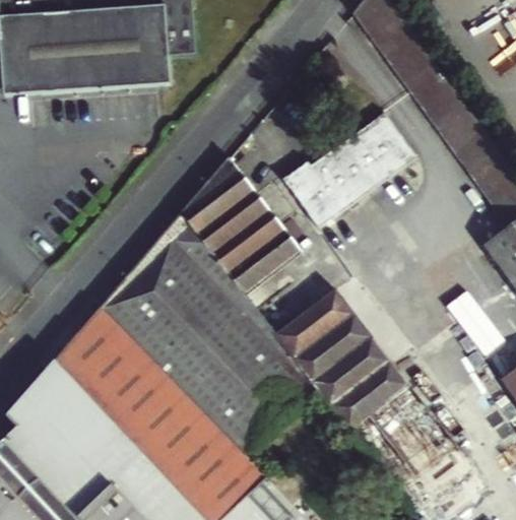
[(0,93),(2,93),(2,99),(170,88),(168,60),(195,59),(191,0),(0,0),(0,93)]
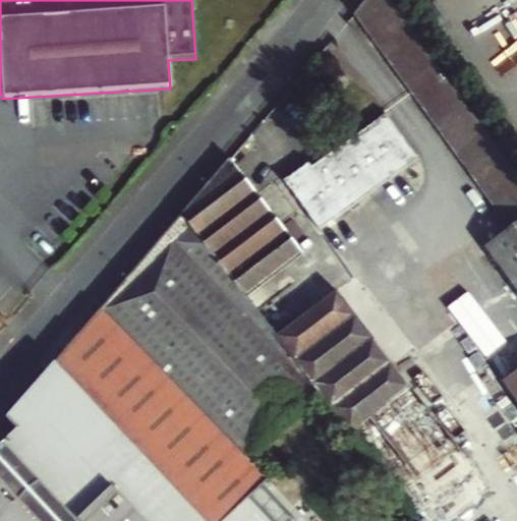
[(516,179),(386,0),(363,0),(350,15),(509,230),(486,246),(516,287),(516,179)]
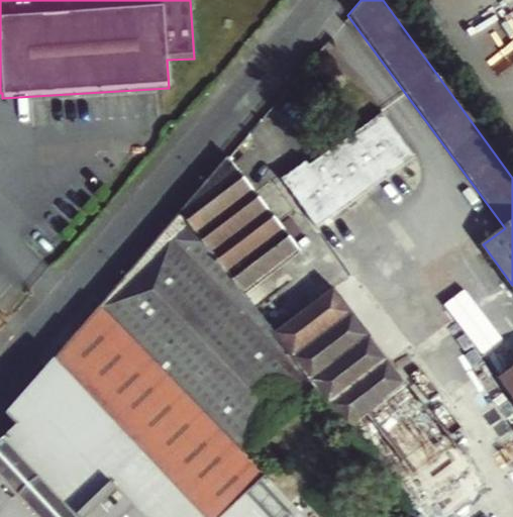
[(321,46),(309,60),(314,64),(318,60),(320,63),(324,58),(321,46)]
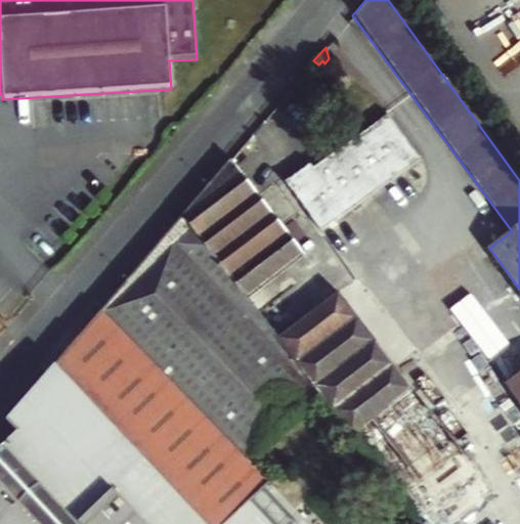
[(387,111),(361,130),(395,175),(421,157),(387,111)]
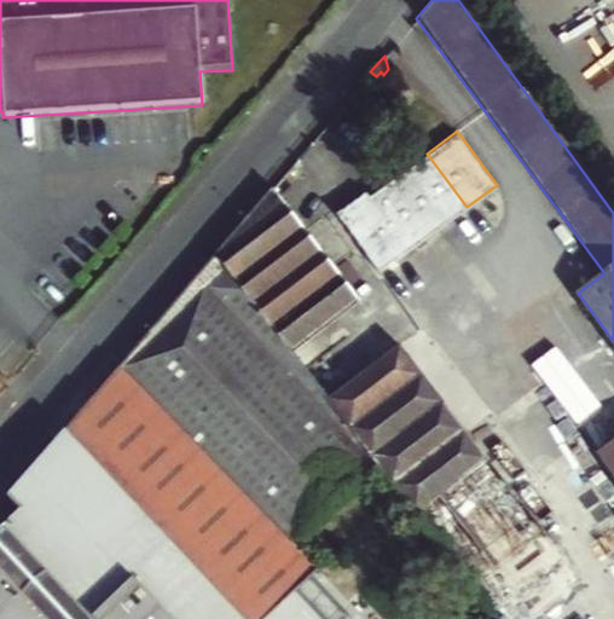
[(400,173),(415,192),(440,226),(467,207),(427,154),(400,173)]
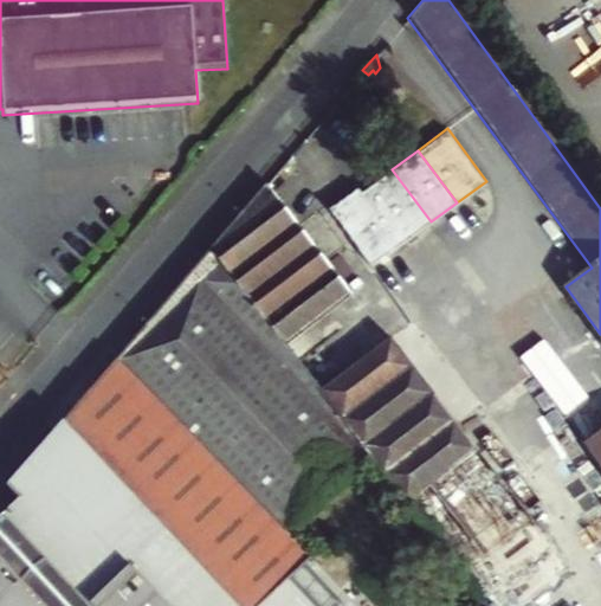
[(392,169),(366,188),(381,207),(406,188),(392,169)]
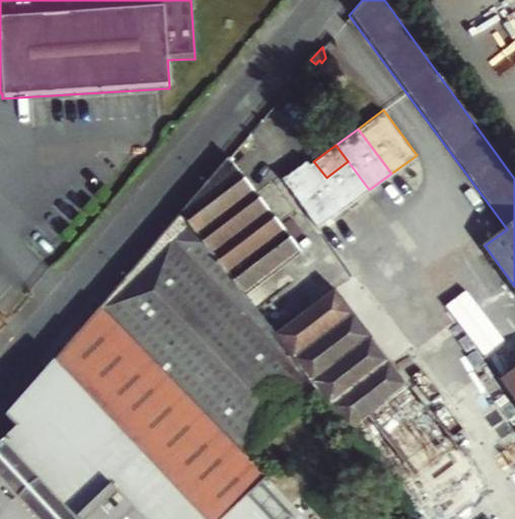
[(319,226),(369,190),(348,161),(326,177),(313,161),(310,163),(307,159),(283,177),(319,226)]
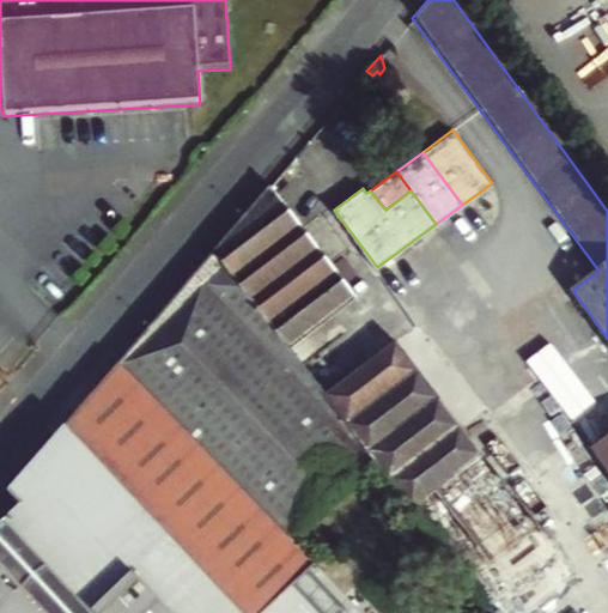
[(354,297),(257,199),(62,425),(244,612),(260,612),(312,565),(289,540),(369,457),(487,612),(518,612),(572,572),(393,339),(321,395),(287,349),(354,297)]
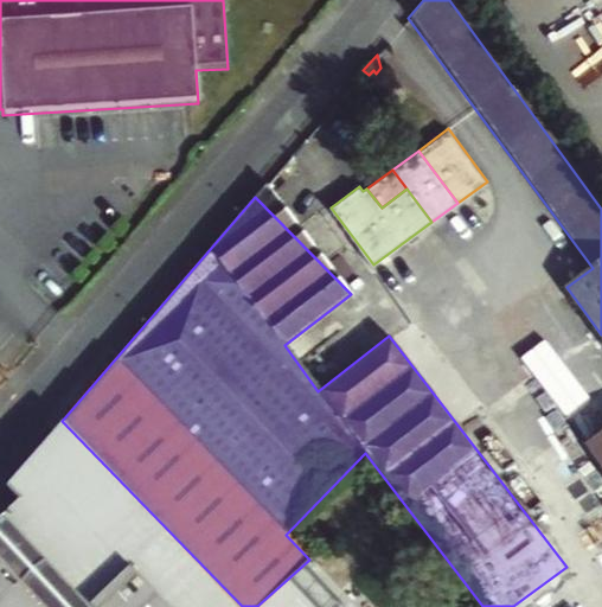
[(601,384),(571,407),(589,432),(581,438),(601,467),(601,384)]
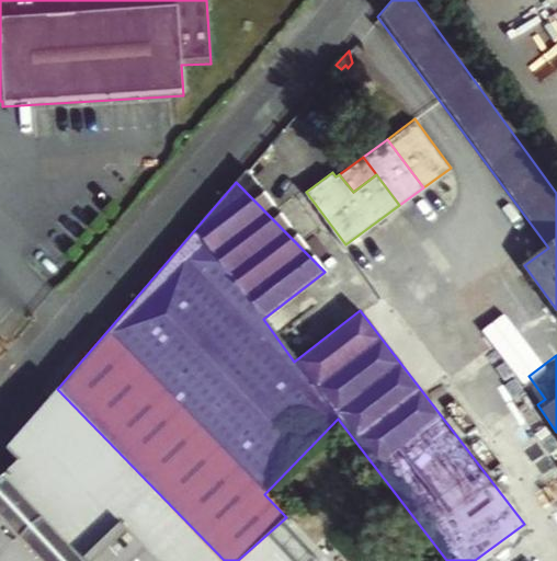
[(20,459),(0,477),(0,560),(327,560),(286,517),(238,560),(224,560),(57,389),(8,447),(20,459)]
